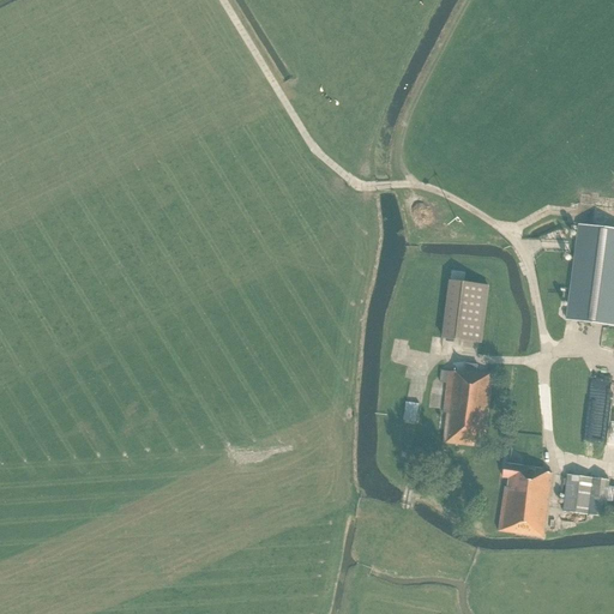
[(566,319),(613,325),(613,222),(579,218),(566,319)]
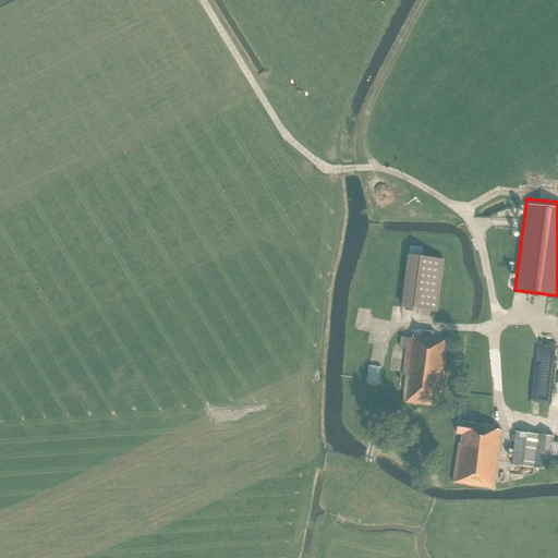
[(437,312),(444,261),(409,256),(402,307),(437,312)]
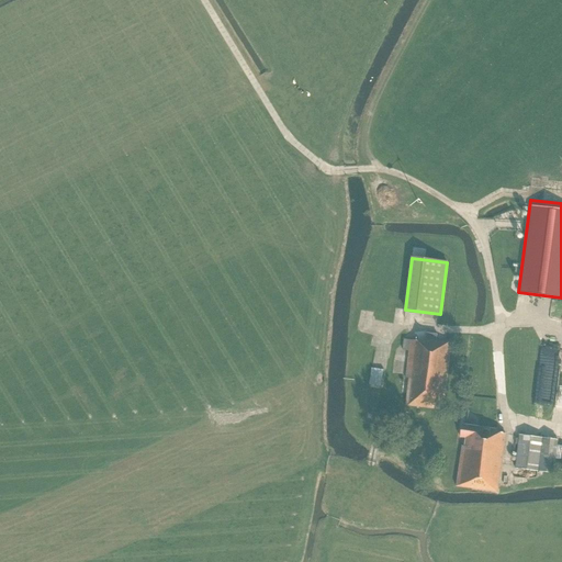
[(425,340),(424,343),(411,340),(406,379),(409,380),(406,405),(440,409),(441,398),(444,400),(450,343),(436,341),(437,335),(426,333),(425,340)]
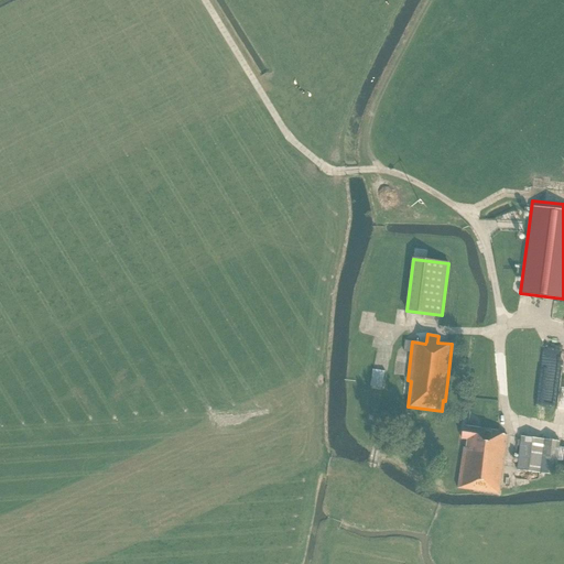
[(544,378),(541,401),(555,402),(561,362),(555,362),(554,370),(545,369),(544,378)]
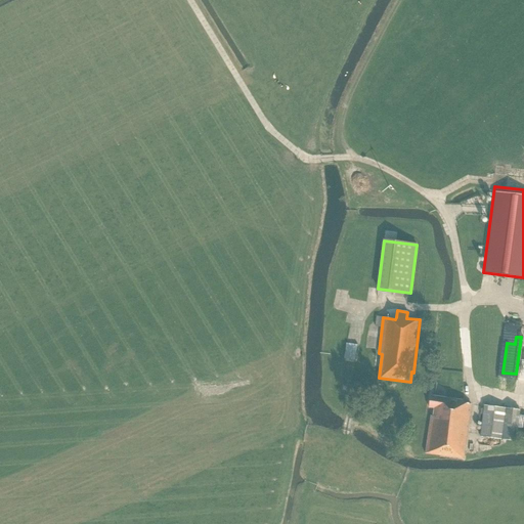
[(354,360),(357,344),(346,342),(344,358),(354,360)]
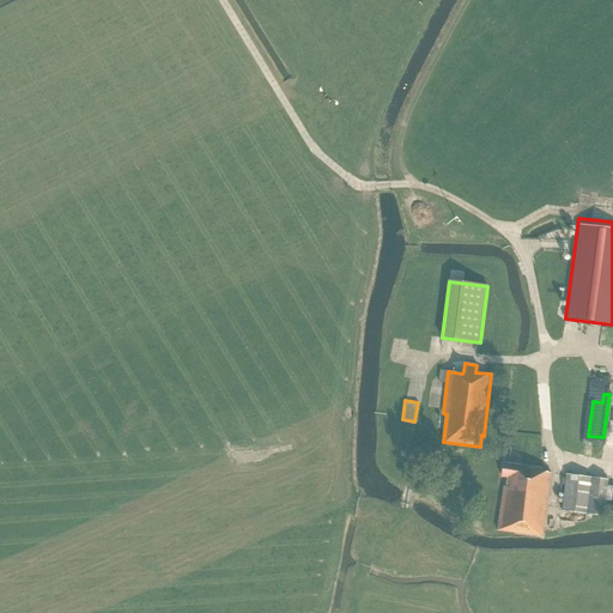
[(508,486),(504,486),(498,530),(542,536),(551,473),(541,471),(541,468),(504,463),(502,477),(509,478),(508,486)]
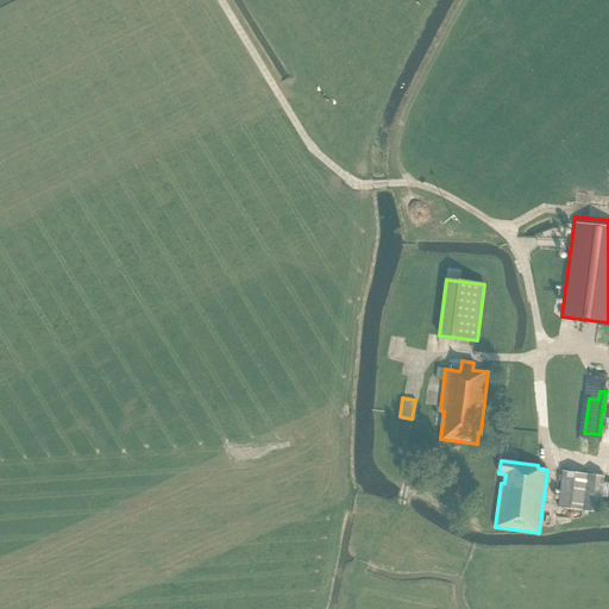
[(600,513),(600,510),(603,512),(604,502),(601,501),(604,476),(563,471),(558,507),(600,513)]
